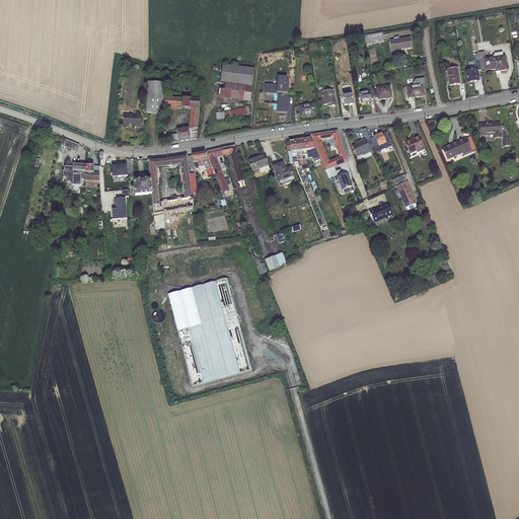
[(383,33),(365,35),(366,45),(384,42),(383,33)]
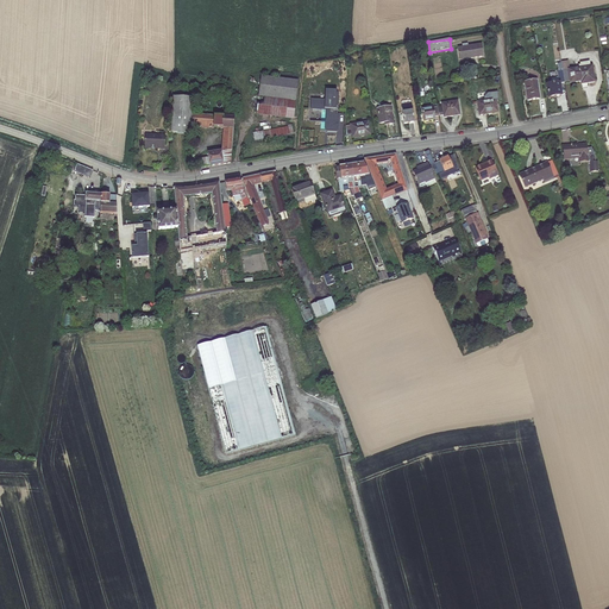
[(458,48),(460,61),(483,56),(482,44),(469,46),(468,44),(462,45),(463,48),(458,48)]
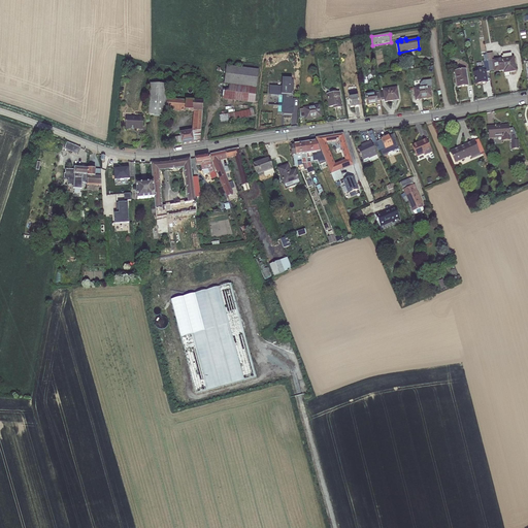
[(488,62),(493,61),(495,70),(495,72),(504,70),(509,69),(509,72),(516,71),(514,58),(494,61),(493,55),(487,55),(488,62)]
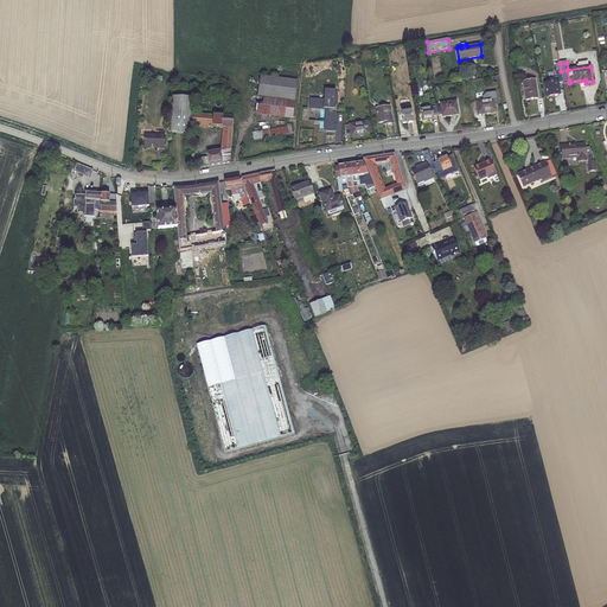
[(561,71),(555,72),(556,77),(549,78),(550,84),(545,84),(548,97),(560,95),(557,83),(563,82),(561,71)]
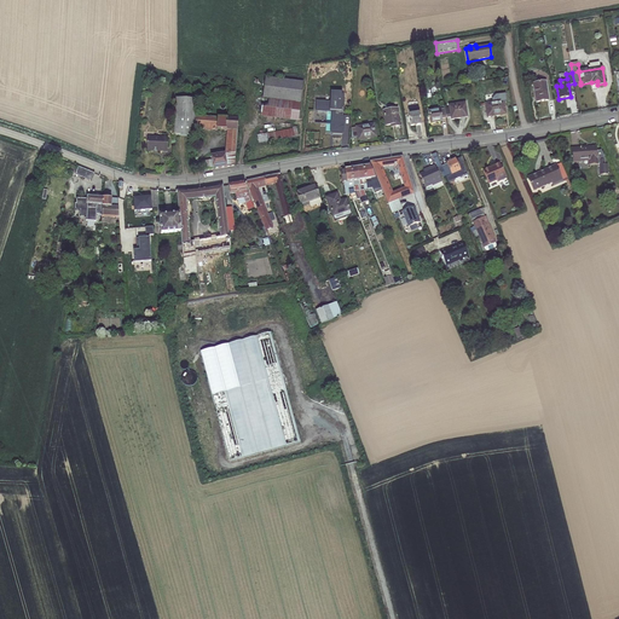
[(304,84),(265,79),(261,115),(299,119),(304,84)]
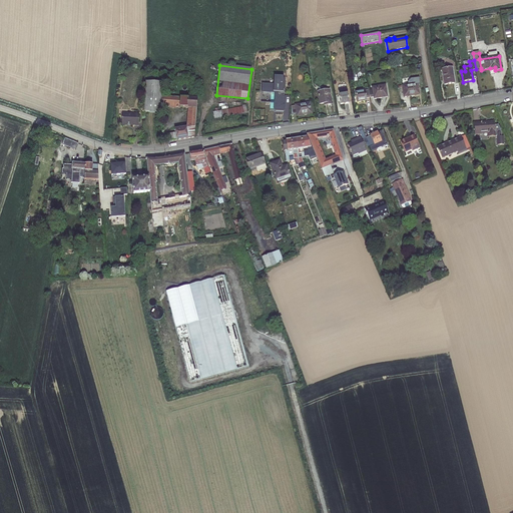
[(455,83),(453,68),(441,70),(444,85),(455,83)]
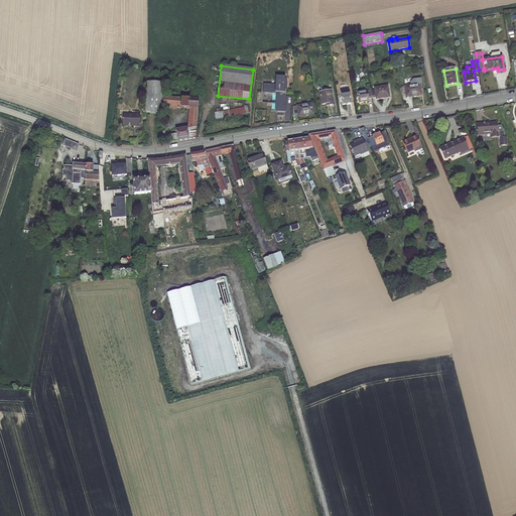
[(288,88),(288,78),(278,78),(278,84),(265,83),(264,92),(277,93),(277,103),(279,103),(287,103),(287,91),(286,91),(286,88),(288,88)]
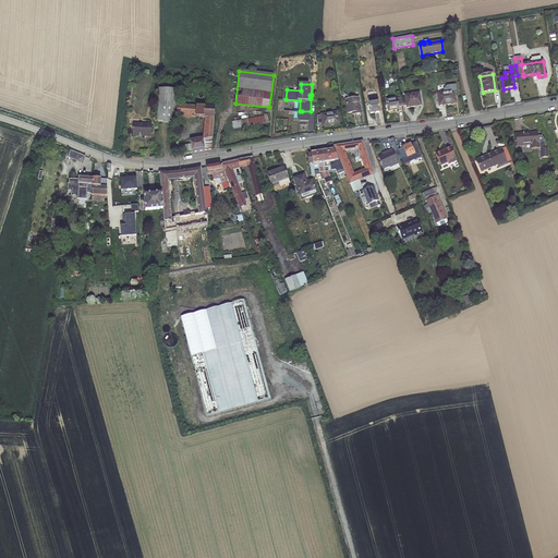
[(456,102),(453,89),(450,91),(450,88),(449,86),(448,86),(444,86),(443,87),(443,89),(443,92),(438,92),(440,105),(456,102)]
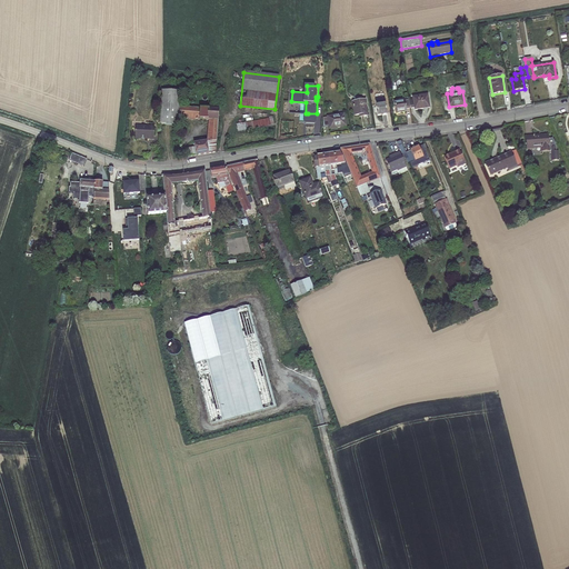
[(181,91),(161,91),(160,105),(180,107),(181,91)]
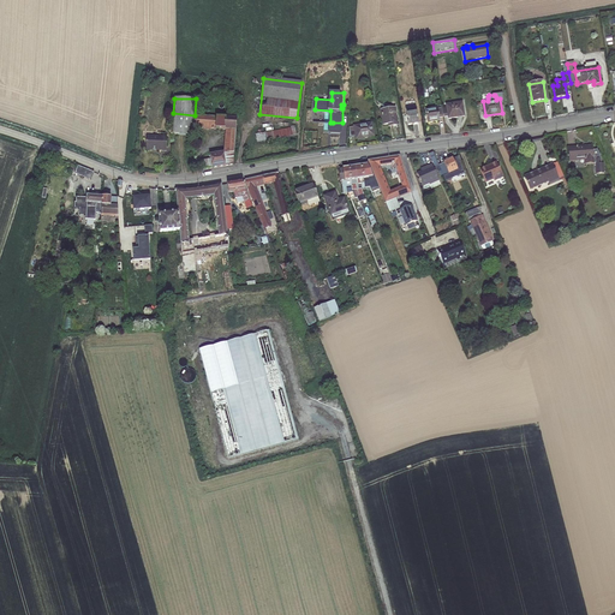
[(461,103),(446,106),(447,107),(442,108),(443,117),(448,117),(448,119),(464,117),(461,103)]
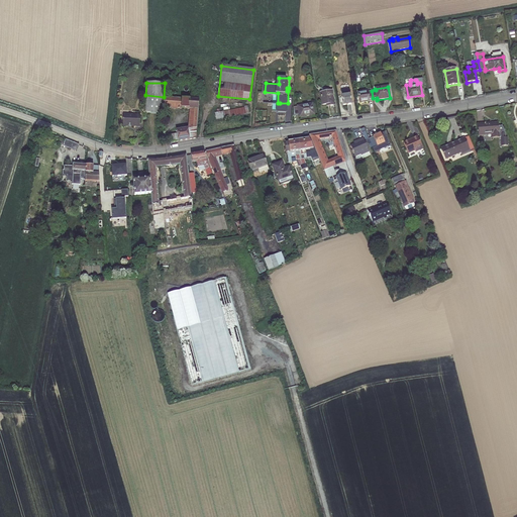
[(322,89),(319,89),(322,105),(326,105),(329,104),(329,106),(329,107),(334,107),(331,88),(322,90),(322,89)]
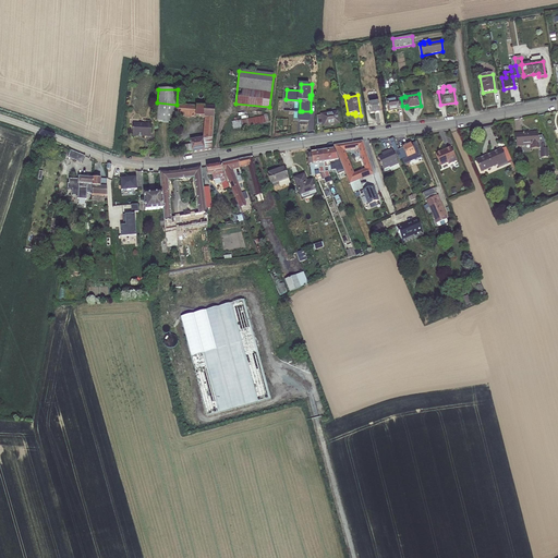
[(377,97),(368,98),(371,114),(379,112),(377,97)]
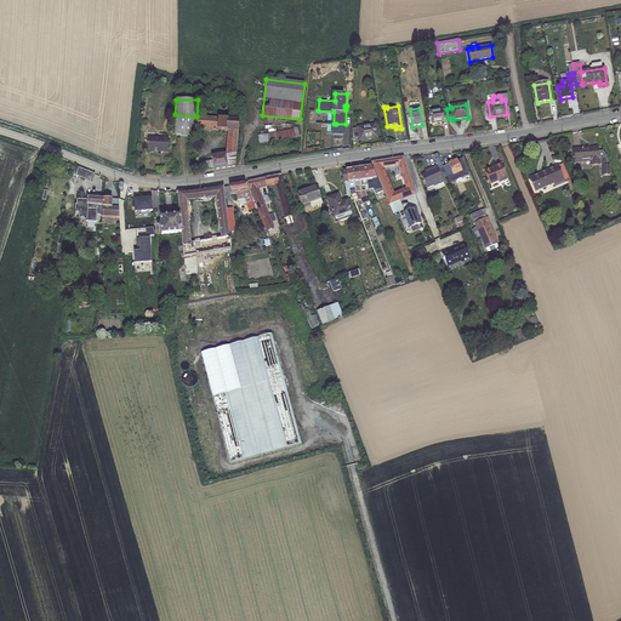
[(448,118),(446,109),(429,112),(432,124),(444,121),(443,119),(448,118)]
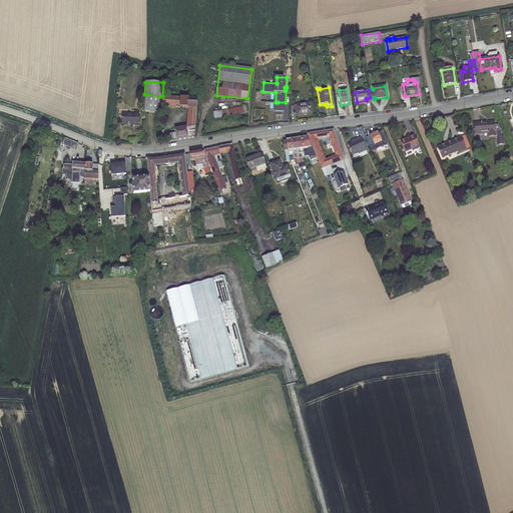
[(162,96),(144,94),(144,110),(144,112),(161,113),(161,106),(162,96)]
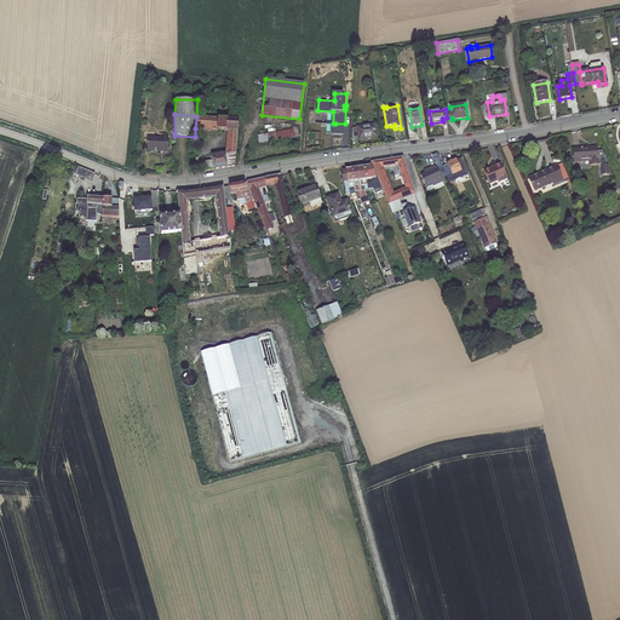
[(239,120),(196,116),(195,128),(229,131),(237,132),(239,120)]
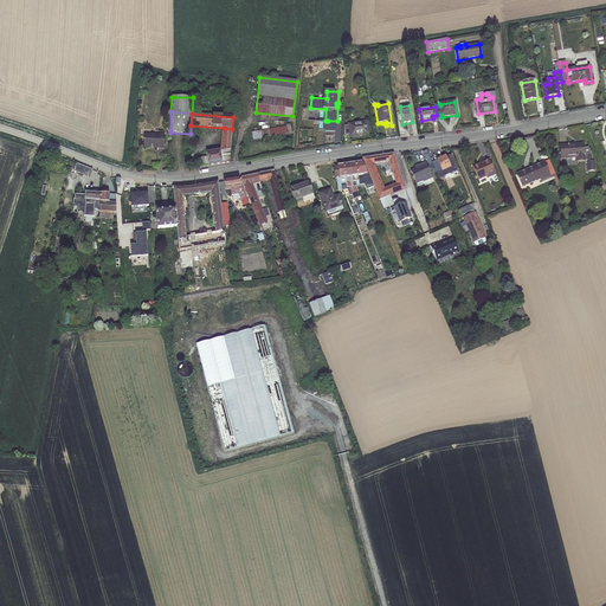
[(328,121),(327,130),(336,130),(337,121),(328,121)]
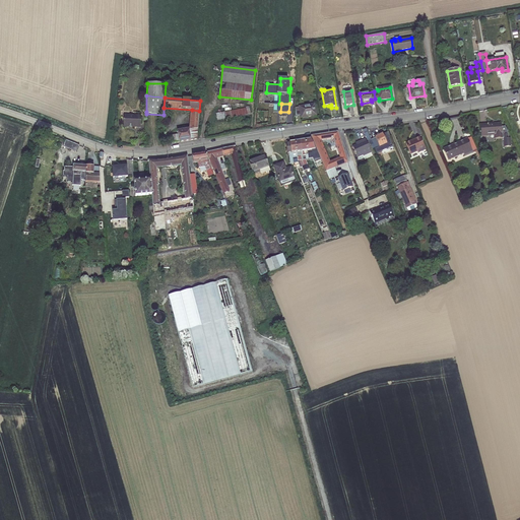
[(301,115),(302,117),(316,115),(314,105),(296,108),(296,116),(301,115)]
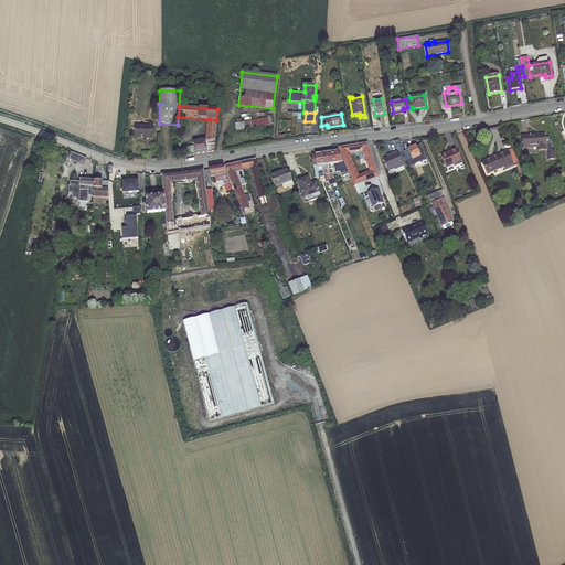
[(270,117),(243,123),(245,129),(273,124),(270,117)]
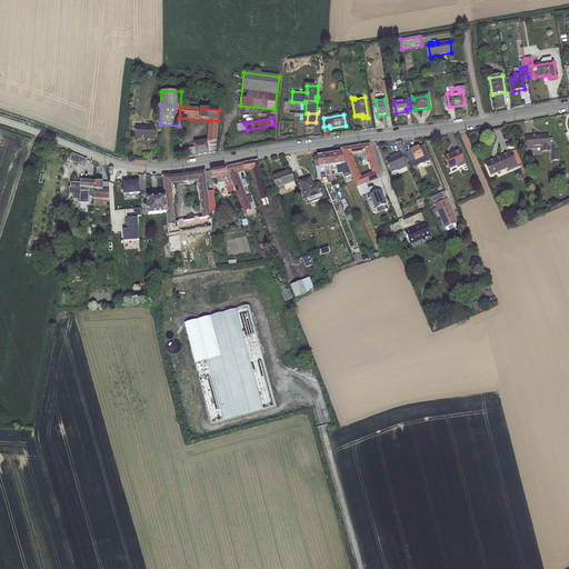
[(245,123),(237,125),(238,132),(247,130),(245,123)]
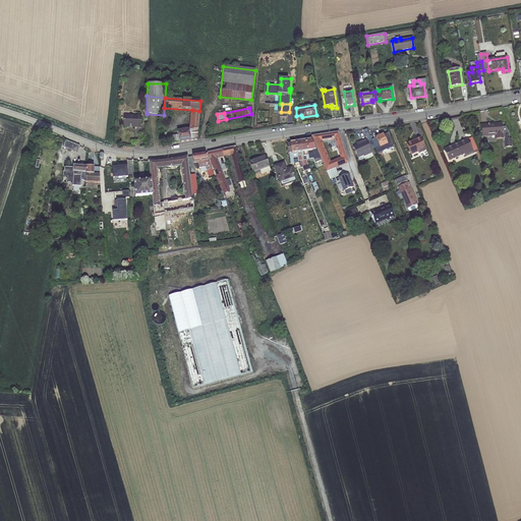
[(179,142),(197,139),(199,115),(192,114),(191,129),(178,132),(178,134),(179,142)]
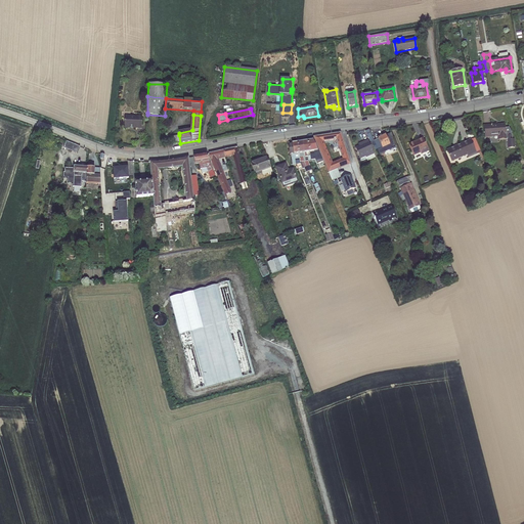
[(141,129),(142,116),(132,116),(131,116),(129,116),(128,116),(127,116),(125,116),(124,127),(130,128),(131,127),(132,127),(133,128),(141,129)]
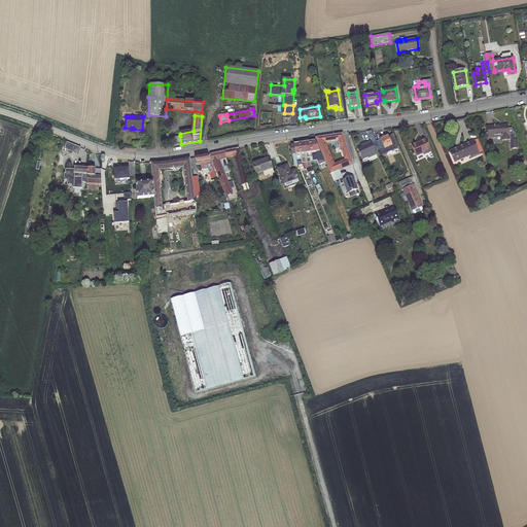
[(501,141),(508,140),(511,140),(511,149),(518,148),(517,140),(515,140),(515,136),(512,128),(507,129),(507,125),(487,126),(488,139),(494,138),(494,136),(501,136),(501,137),(501,141)]
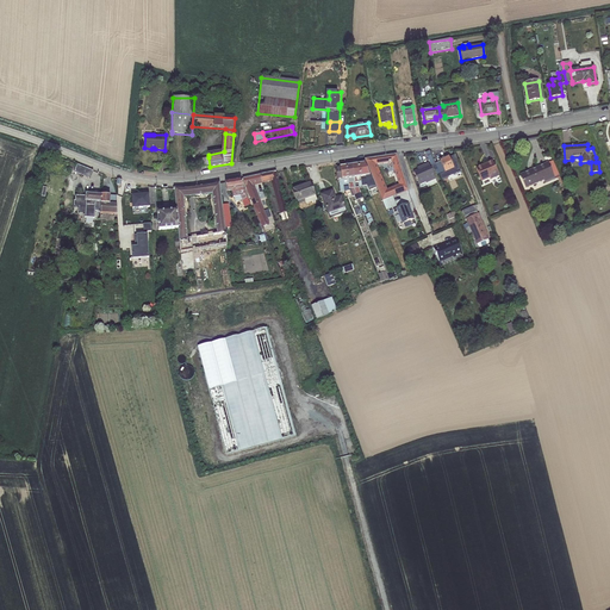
[(435,166),(429,153),(425,154),(431,167),(433,167),(435,166)]
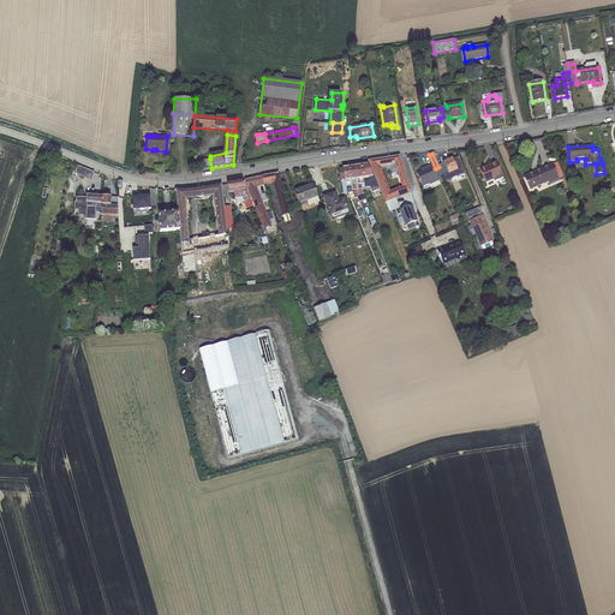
[(375,177),(376,181),(378,186),(386,203),(412,192),(399,156),(383,159),(387,167),(394,166),(400,186),(390,190),(381,167),(378,160),(368,161),(375,177)]
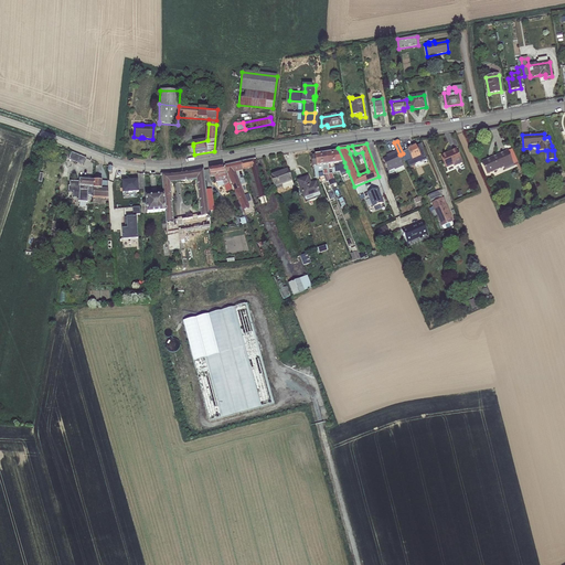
[(420,145),(416,147),(420,157),(422,159),(423,161),(427,159),(420,145)]
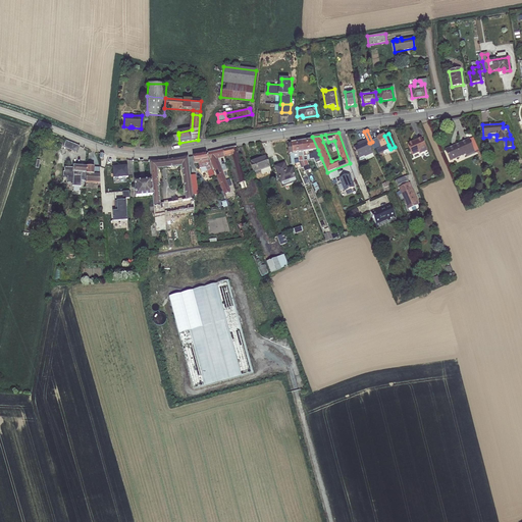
[(177,136),(169,137),(171,144),(178,143),(177,136)]
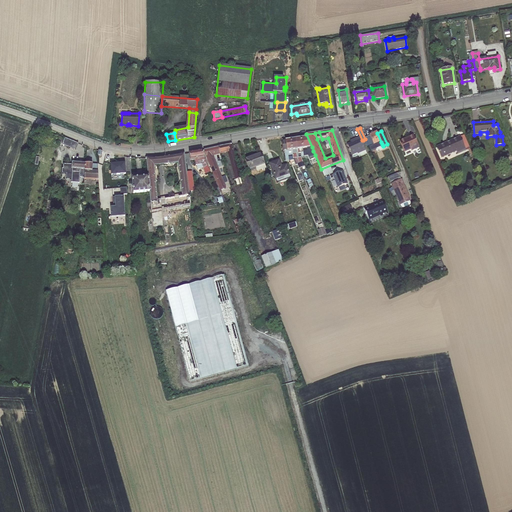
[(369,146),(371,149),(375,148),(373,145),(381,142),(377,133),(365,138),(366,139),(367,142),(369,146)]
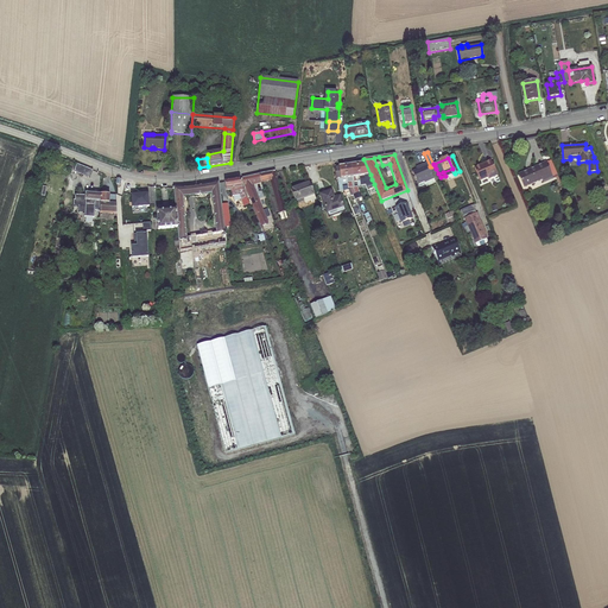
[(487,163),(475,169),(480,181),(488,177),(489,178),(498,175),(496,175),(491,160),(487,163)]
